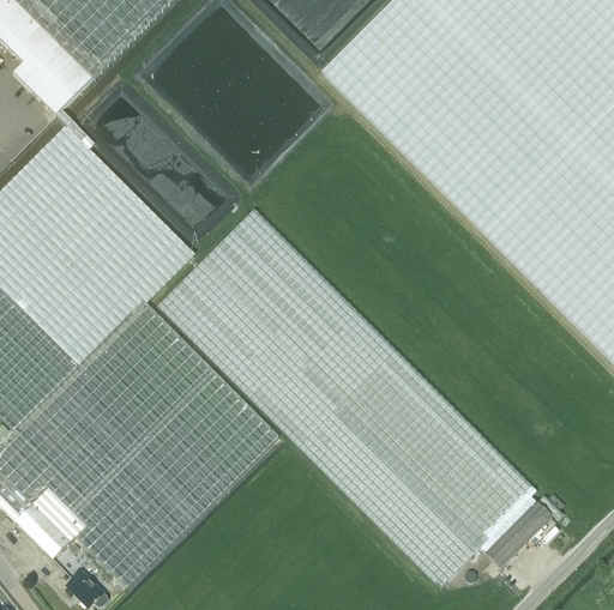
[(95,143),(76,125),(61,110),(172,0),(0,0),(0,40),(22,62),(12,73),(66,126),(0,191),(0,417),(12,429),(0,440),(0,505),(16,521),(53,559),(70,542),(76,536),(126,587),(180,533),(278,436),(146,303),(196,254),(191,249),(89,149),(95,143)]
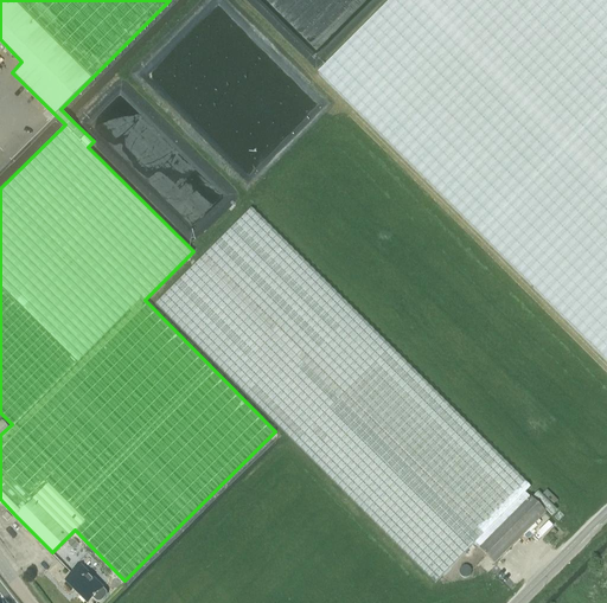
[(387,0),(317,71),(605,358),(606,359),(606,0),(387,0)]
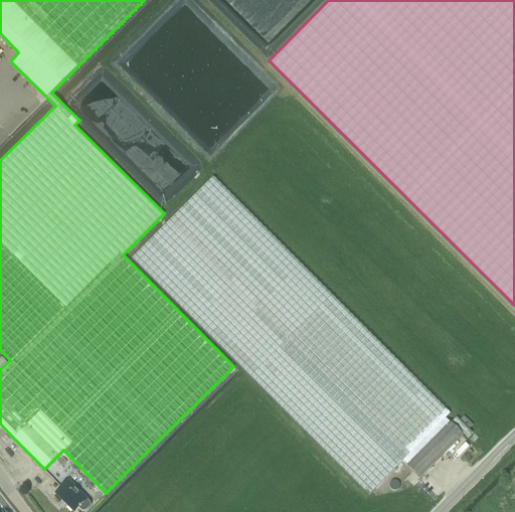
[(368,493),(402,459),(446,416),(450,411),(213,175),(131,258),(368,493)]
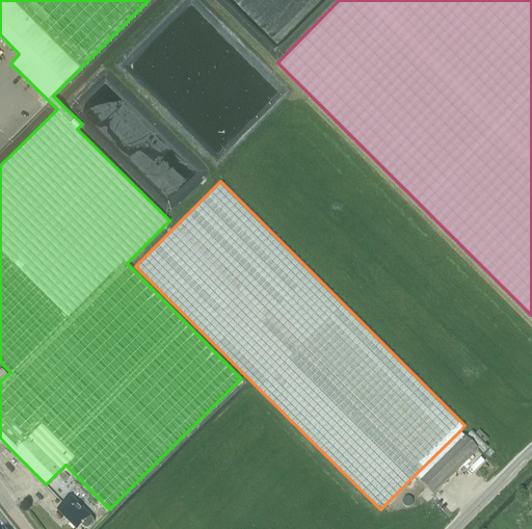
[(464,434),(460,430),(416,474),(420,478),(433,492),(477,448),(464,434)]
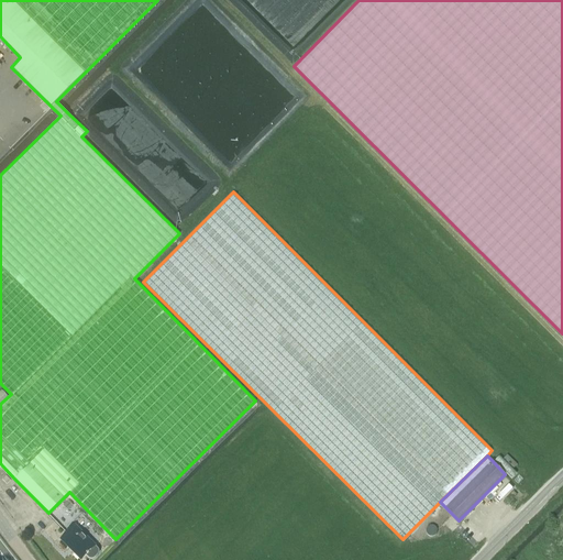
[(95,544),(75,524),(61,537),(81,558),(86,552),(88,556),(90,557),(92,557),(95,556),(97,552),(98,550),(98,548),(97,547),(95,544)]
